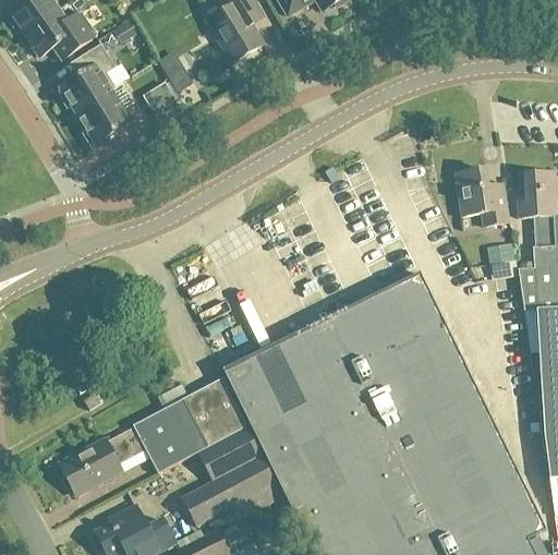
[(23,33),(58,8),(52,0),(20,0),(7,10),(10,14),(7,16),(17,32),(21,29),(23,33)]
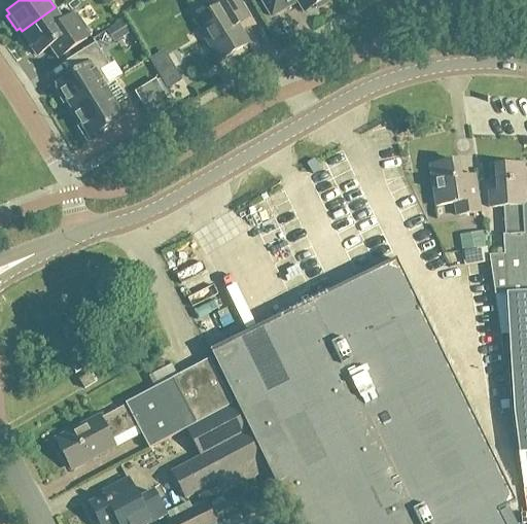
[(220,59),(249,40),(239,24),(250,16),(239,0),(209,0),(213,8),(196,19),(220,59)]
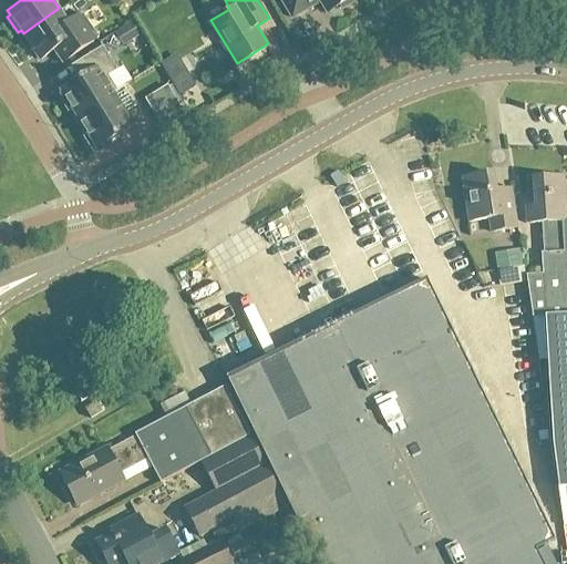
[(284,0),(292,16),(318,0),(322,0),(328,10),(340,2),(342,6),(352,0),(284,0)]
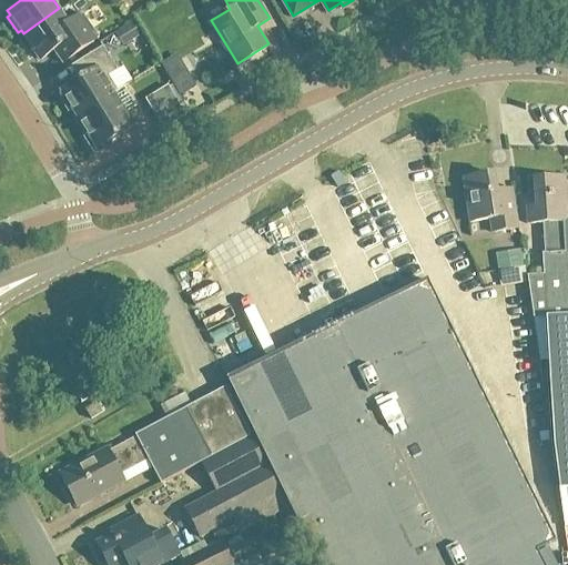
[(64,16),(59,8),(23,33),(40,57),(54,47),(63,59),(99,34),(82,10),(73,17),(64,16)]
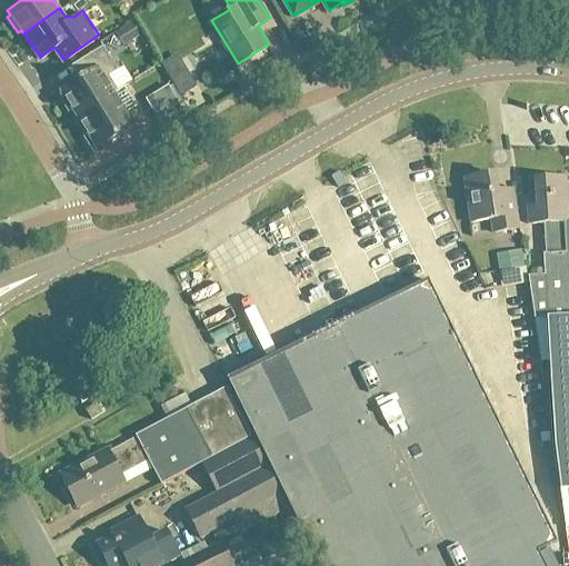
[(133,18),(122,26),(130,37),(141,29),(133,18)]
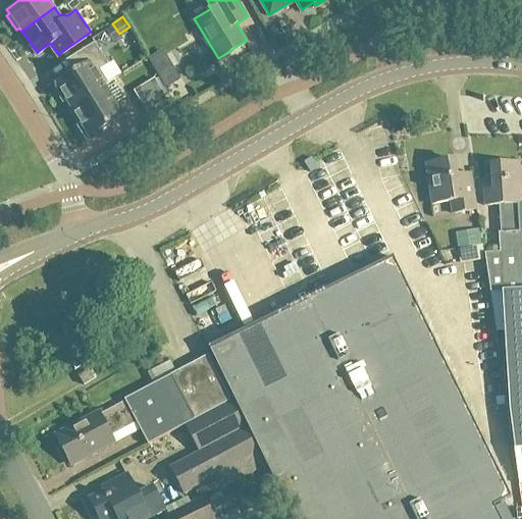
[(69,103),(107,81),(99,67),(108,62),(95,40),(71,54),(79,66),(55,81),(59,87),(56,89),(62,100),(66,98),(69,103)]
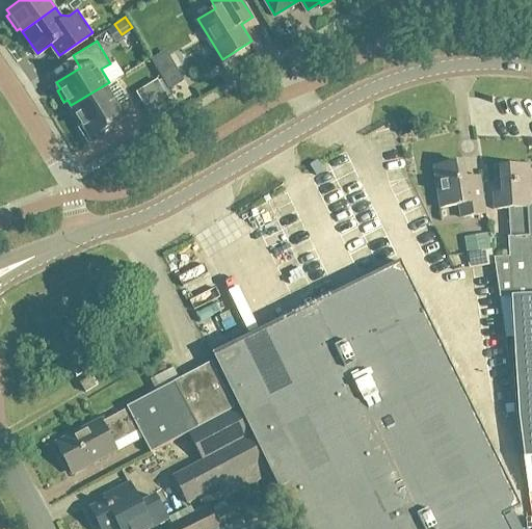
[(184,77),(175,62),(159,72),(168,87),(184,77)]
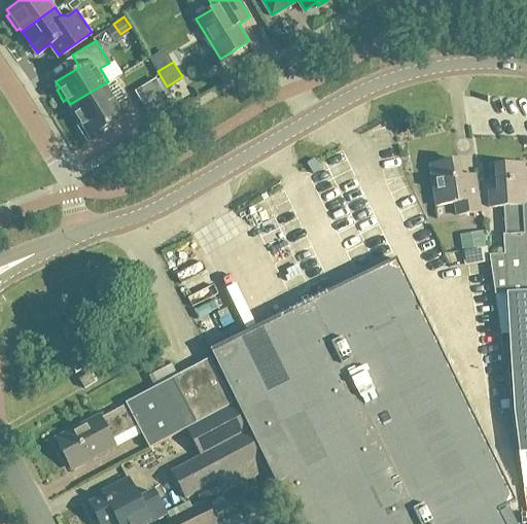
[(143,104),(165,92),(155,76),(134,90),(143,104)]
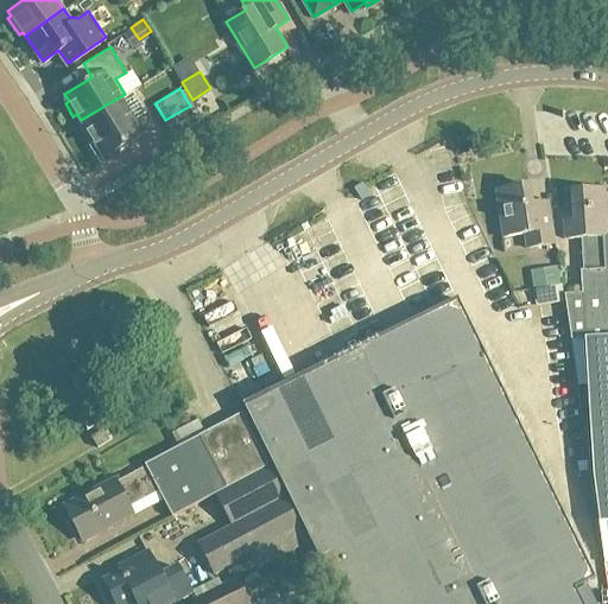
[(126,94),(125,94),(81,120),(94,141),(90,144),(101,163),(118,152),(115,148),(143,133),(120,97),(126,94)]
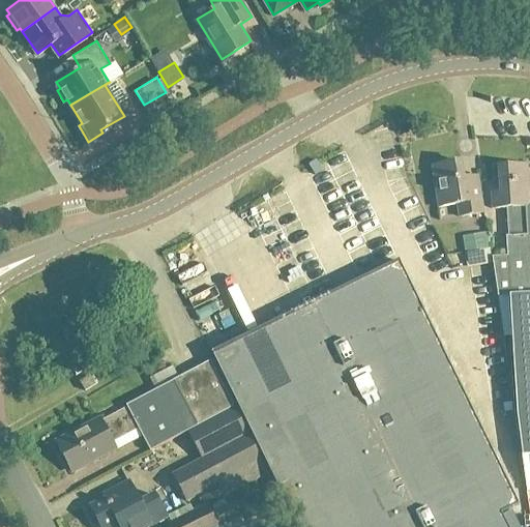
[(322,168),(316,157),(308,162),(315,172),(322,168)]
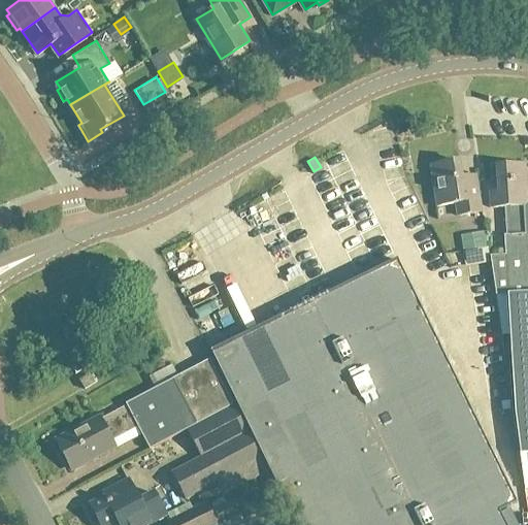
[(460,159),(432,164),(438,203),(456,201),(458,214),(482,209),(477,185),(465,187),(460,159)]
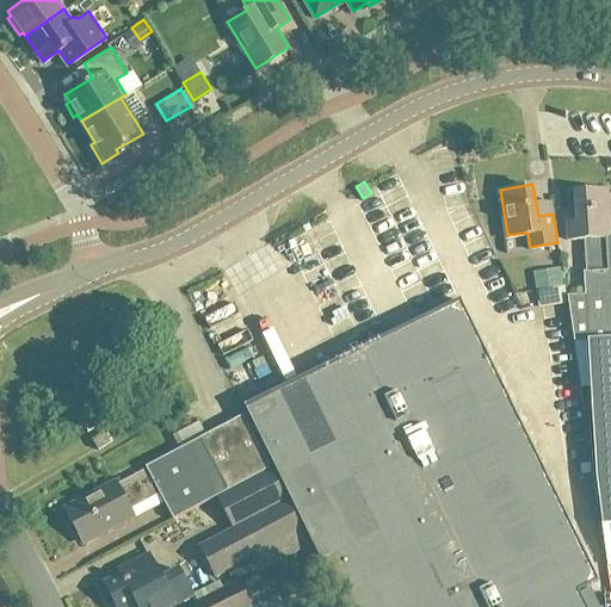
[(610,550),(610,234),(608,187),(574,190),(576,220),(567,221),(568,239),(585,237),(587,271),(584,271),(585,292),(567,293),(581,377),(590,376),(596,474),(603,522),(605,551),(610,550)]
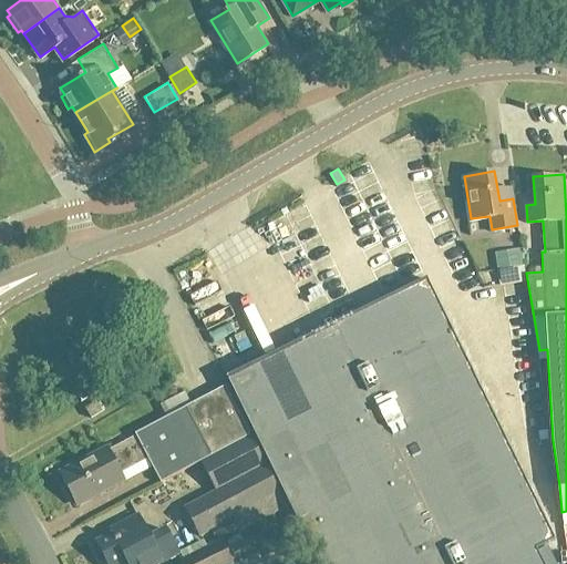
[(381,246),(337,265),(353,306),(375,297),(369,282),(381,277),(375,264),(387,259),(381,246)]
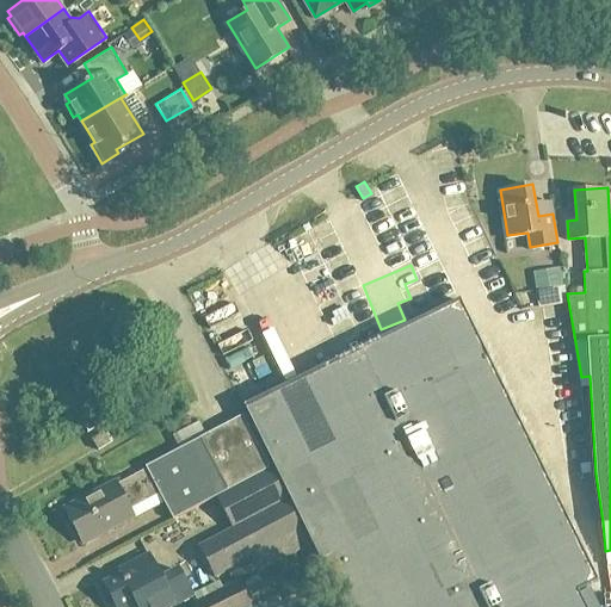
[(565,283),(562,265),(534,270),(537,287),(565,283)]
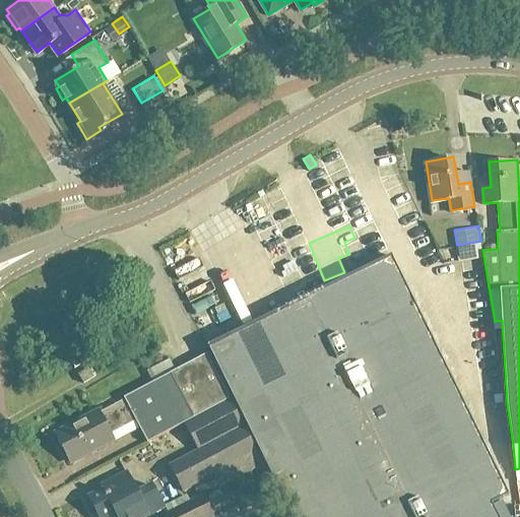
[(394,256),(306,300),(412,516),(501,516),(494,502),(493,500),(510,492),(407,283),(394,256)]
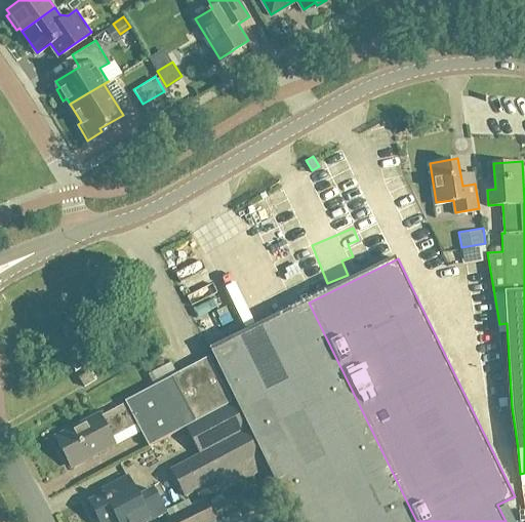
[(416,521),(309,303),(211,350),(227,379),(295,521),(416,521)]
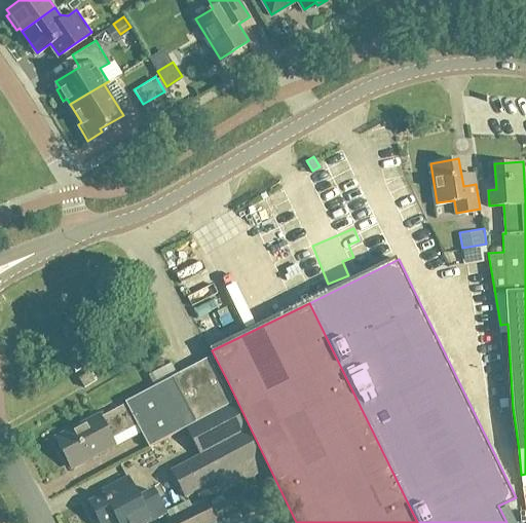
[(69,361),(75,370),(87,362),(81,352),(69,361)]
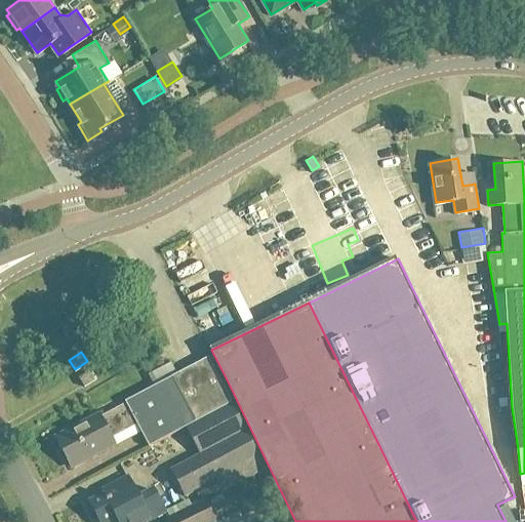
[(187,425),(230,402),(232,400),(208,355),(124,400),(125,401),(99,414),(99,413),(55,436),(71,465),(114,442),(111,436),(136,423),(149,445),(187,425)]
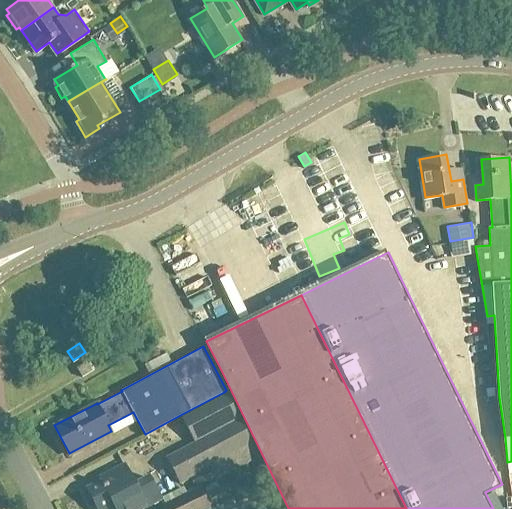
[(144,369),(164,359),(161,352),(141,361),(144,369)]
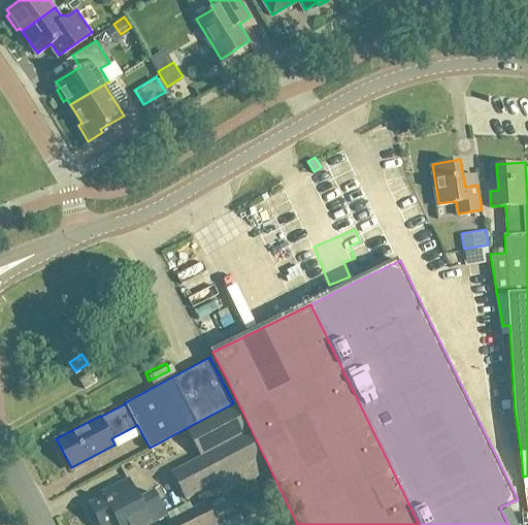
[(85,387),(98,380),(92,370),(79,378),(85,387)]
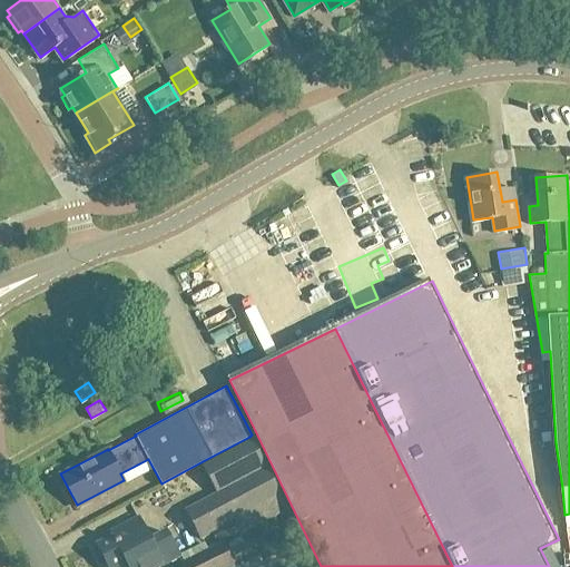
[(249,437),(203,461),(217,490),(186,507),(202,537),(212,533),(217,544),(286,508),(281,496),(249,437)]
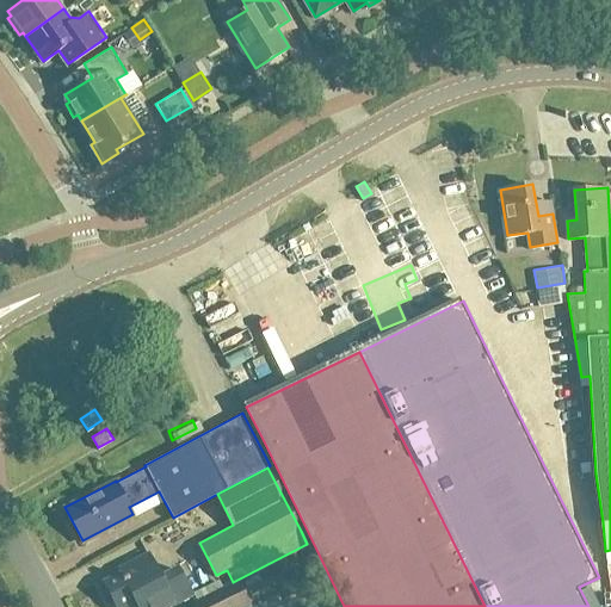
[(105,582),(100,584),(109,599),(112,596),(117,606),(134,606),(139,605),(139,606),(167,606),(192,594),(178,567),(161,576),(148,551),(131,561),(134,564),(104,580),(105,582)]
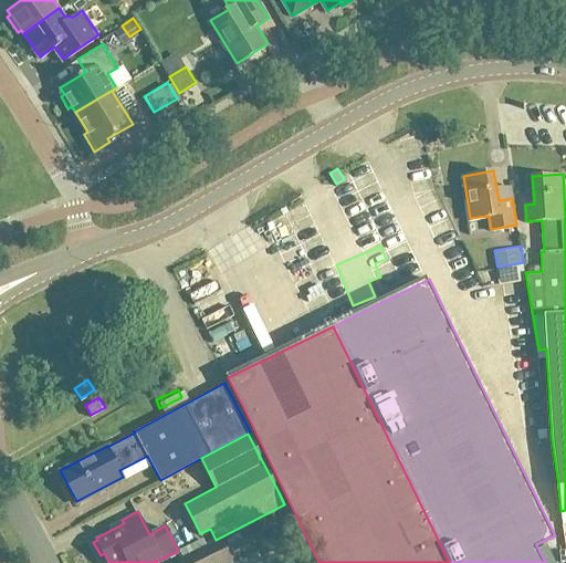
[(239,531),(224,538),(230,550),(245,543),(239,531)]
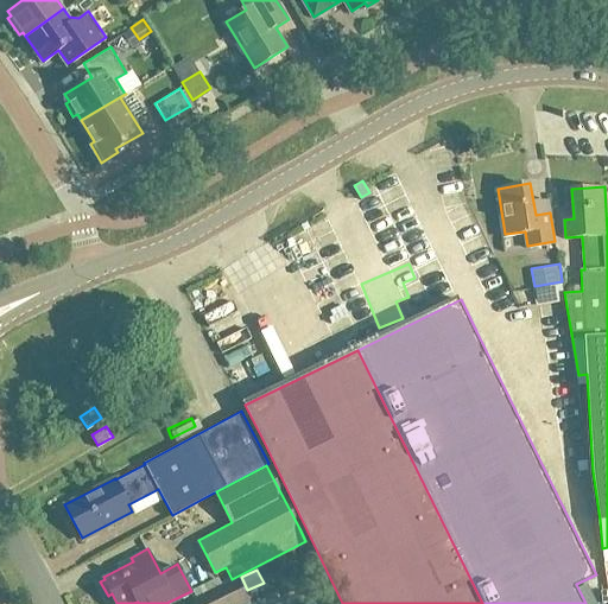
[(236,577),(195,598),(197,603),(245,603),(249,602),(236,577)]
